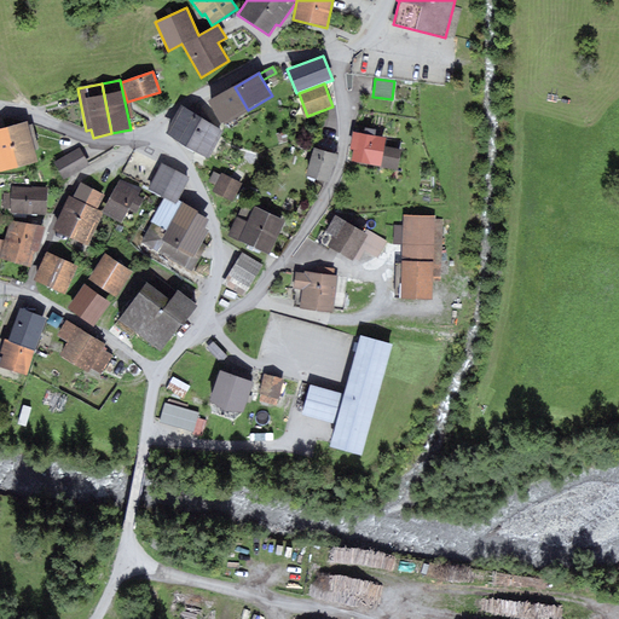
[(223,125),(248,110),(235,87),(208,102),(223,125)]
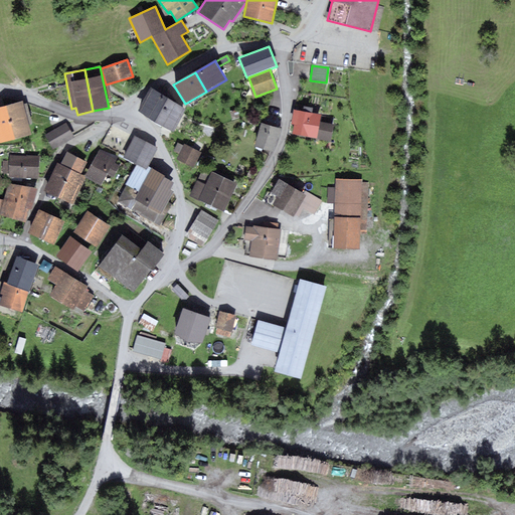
[(151,88),(149,91),(138,111),(173,133),(186,109),(153,89),(151,88)]
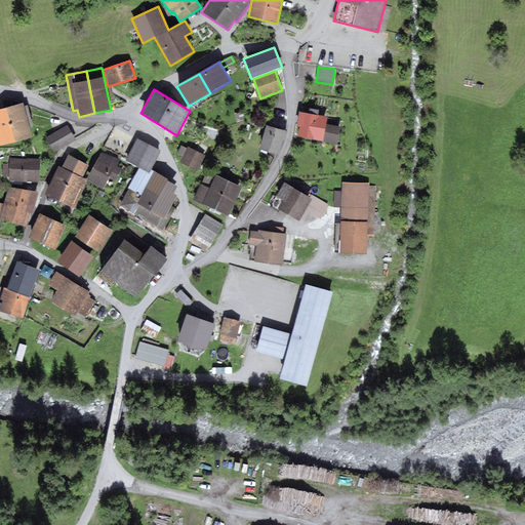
[(23,104),(0,109),(0,147),(32,138),(29,127),(24,107),(23,104)]
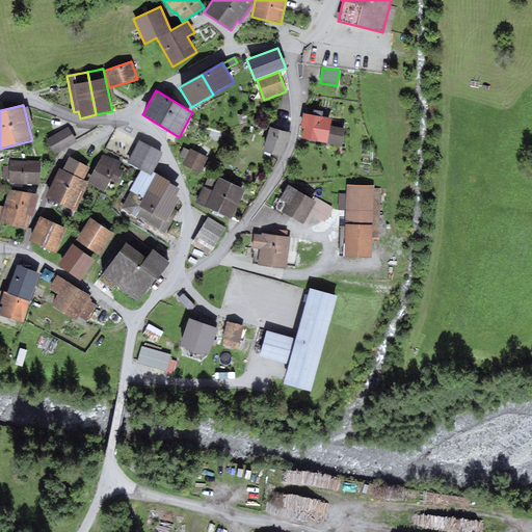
[(28,107),(24,108),(29,129),(33,128),(28,107)]
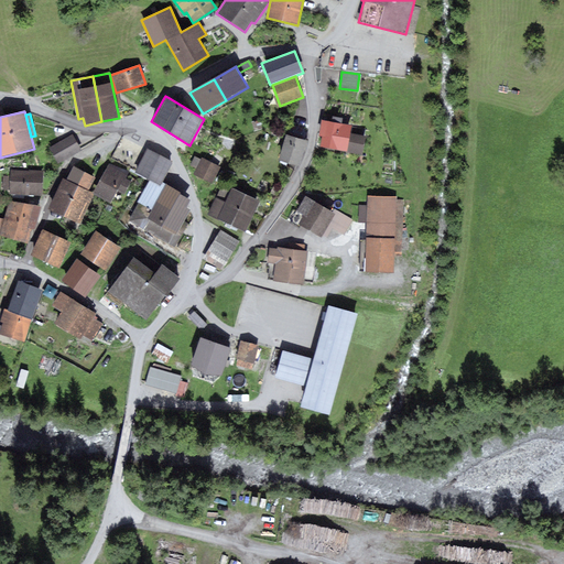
[(332,122),(321,120),(318,136),(322,137),(320,148),(347,153),(350,133),(351,126),(342,123),(332,122)]
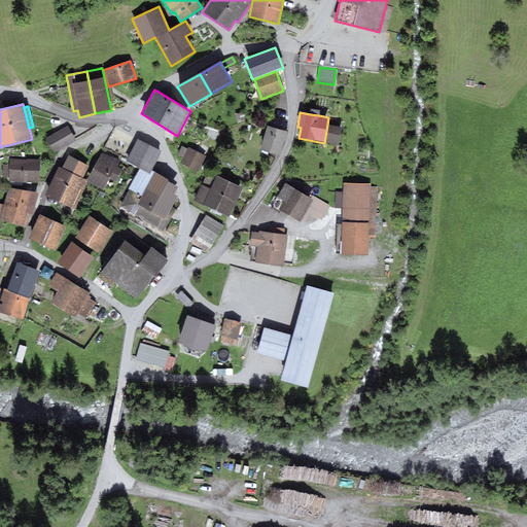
[(327,125),(324,143),(339,145),(343,127),(327,125)]
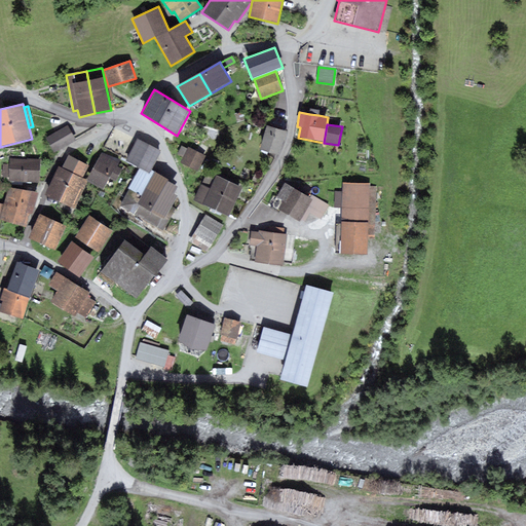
[(68,125),(45,138),(53,153),(76,141),(68,125)]
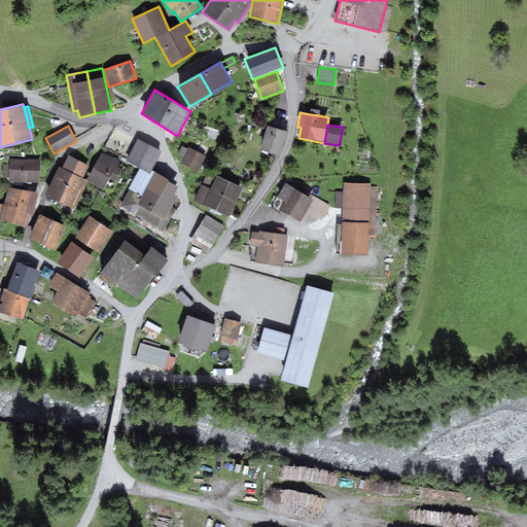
[(288,132),(268,126),(260,149),(280,155),(283,142),(285,142),(288,132)]
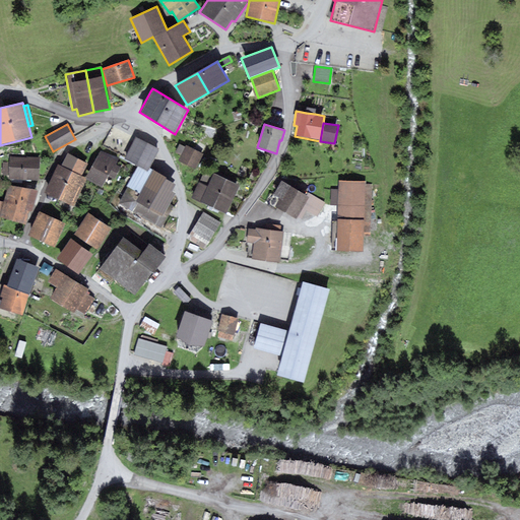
[(135,136),(124,159),(138,167),(147,172),(149,169),(159,149),(135,136)]
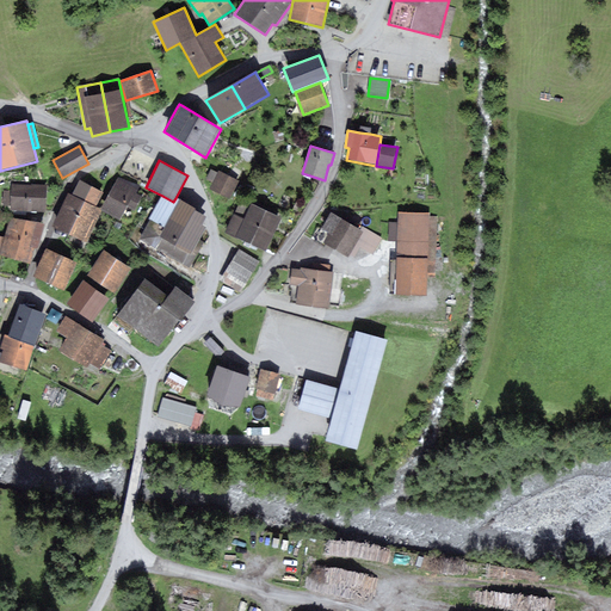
[(205,179),(213,183),(217,173),(210,170),(205,179)]
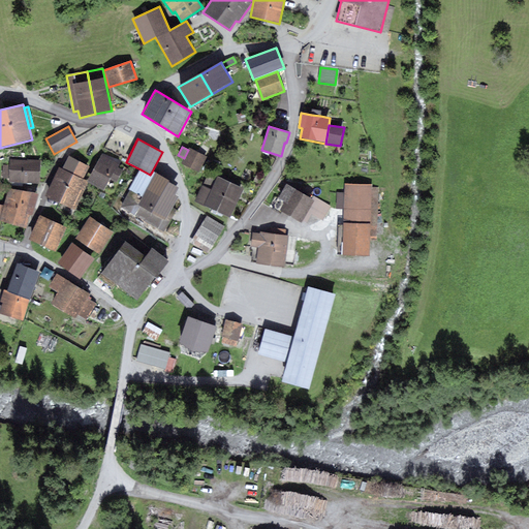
[(184,158),(181,164),(198,173),(207,157),(189,148),(188,150),(184,158)]
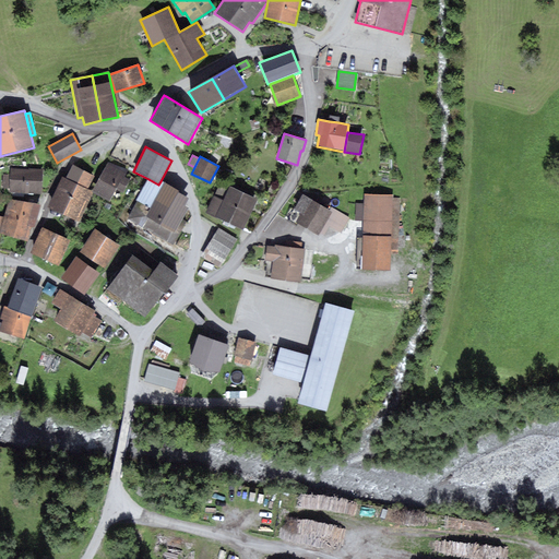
[(93,191),(92,192),(109,202),(116,189),(122,193),(129,180),(123,177),(128,169),(108,163),(93,191)]
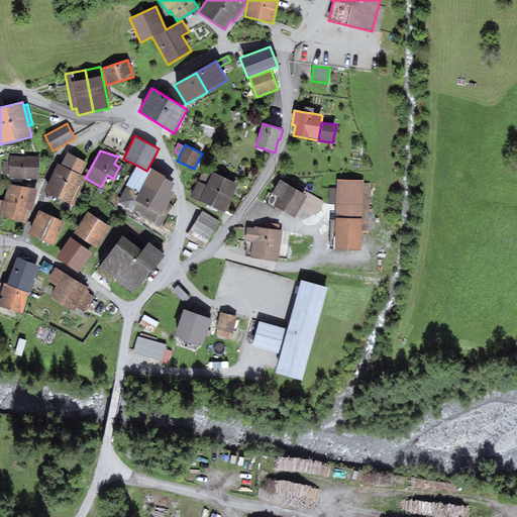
[(58,199),(78,158),(67,152),(61,165),(58,164),(44,192),(58,199)]
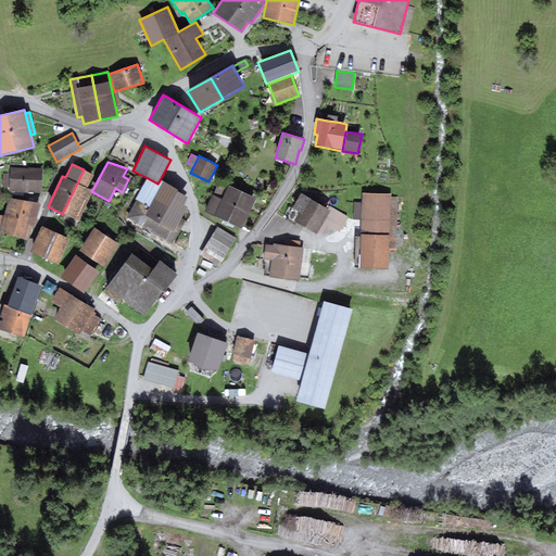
[(28,168),(10,167),(10,174),(9,188),(9,190),(41,192),(42,168),(28,167),(28,168)]
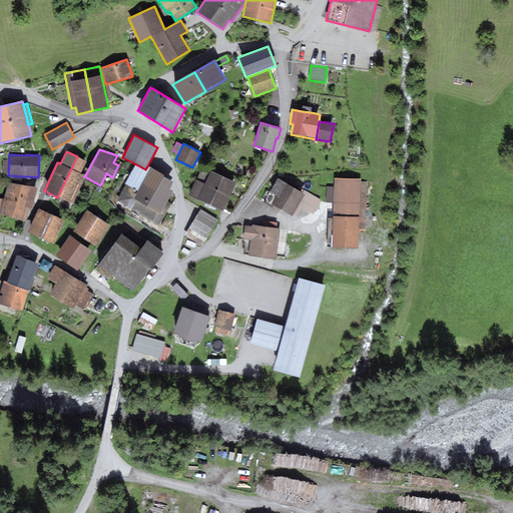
[(77,156),(57,197),(72,203),(84,176),(85,175),(80,173),(86,161),(77,156)]
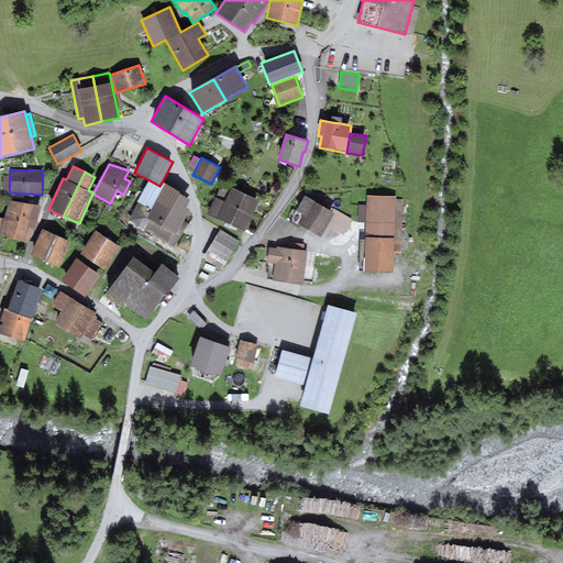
[(180,192),(162,183),(159,186),(150,180),(128,220),(175,246),(188,223),(184,221),(190,210),(186,207),(190,199),(179,194),(180,192)]
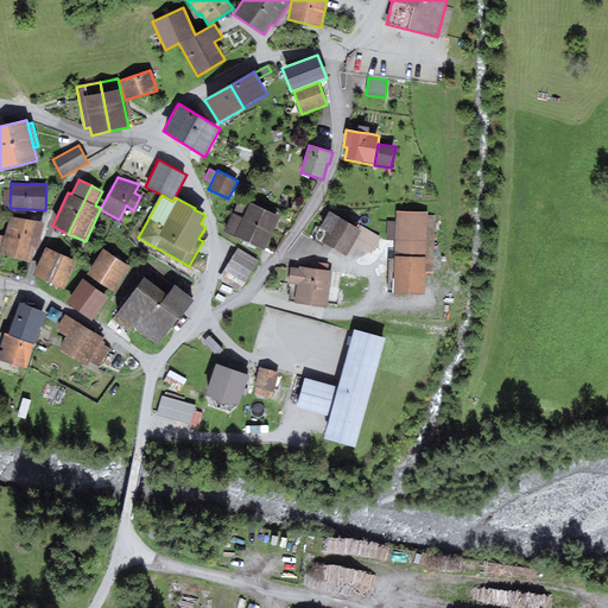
[(233,213),(225,232),(265,251),(280,216),(251,202),(244,217),(233,213)]
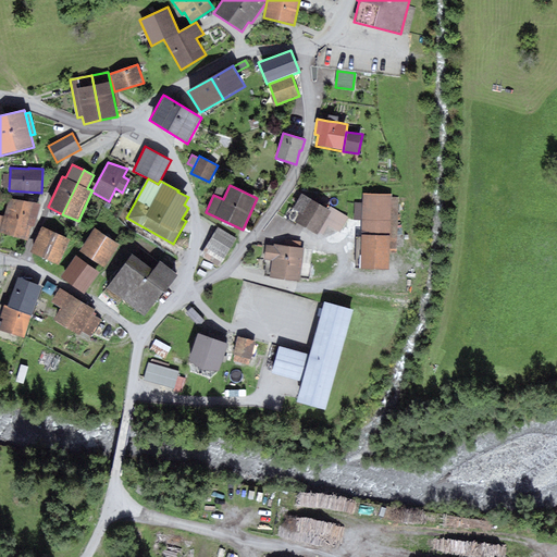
[(393,194),(363,193),(363,202),(356,202),(355,220),(362,220),(362,237),(356,237),(355,264),(361,264),(361,269),(390,270),(391,254),(397,254),(399,197),(393,197),(393,194)]
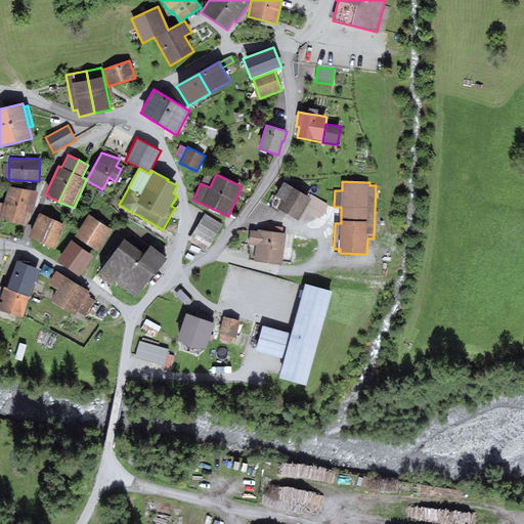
[(308,198),(284,182),(275,197),(281,200),(276,209),(297,221),(299,219),(311,200),(308,198)]
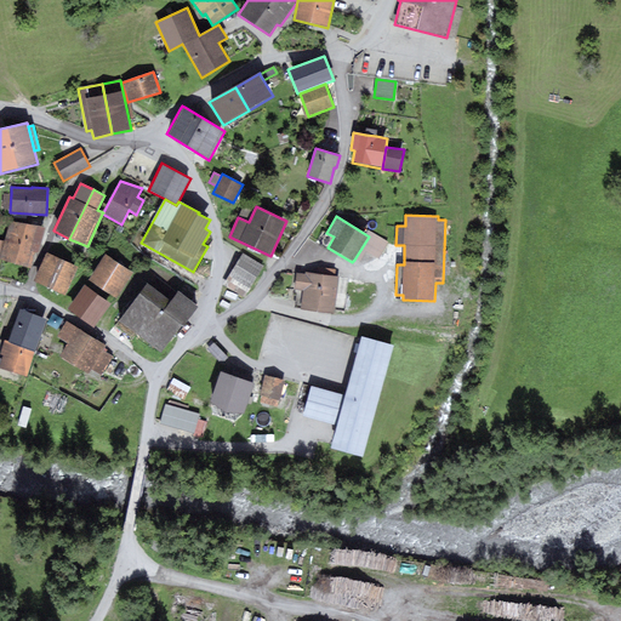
[(46,228),(11,221),(0,257),(0,258),(30,268),(35,251),(39,252),(46,228)]
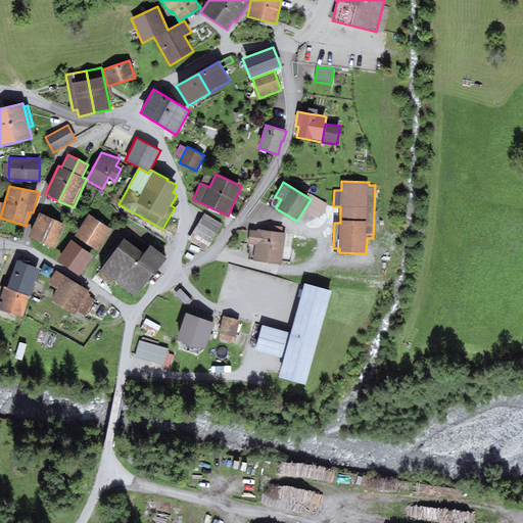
[(311,194),(307,197),(311,199),(298,219),(303,222),(308,212),(319,219),(328,204),(311,194)]
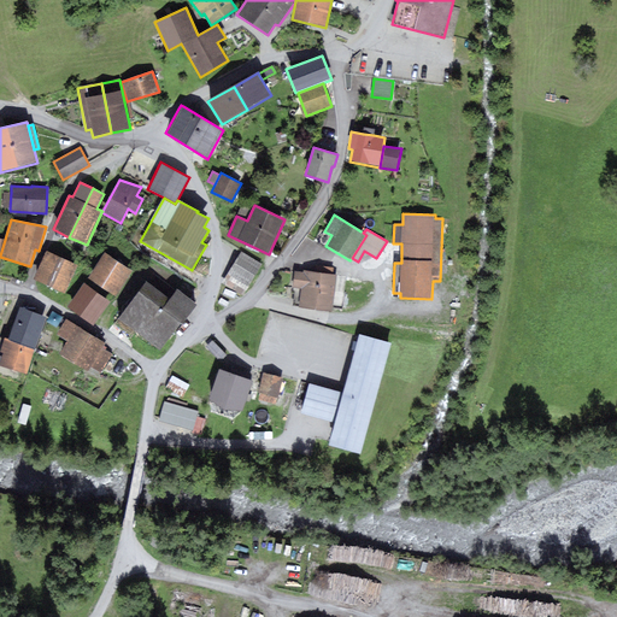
[(77,265),(46,251),(34,280),(64,293),(77,265)]
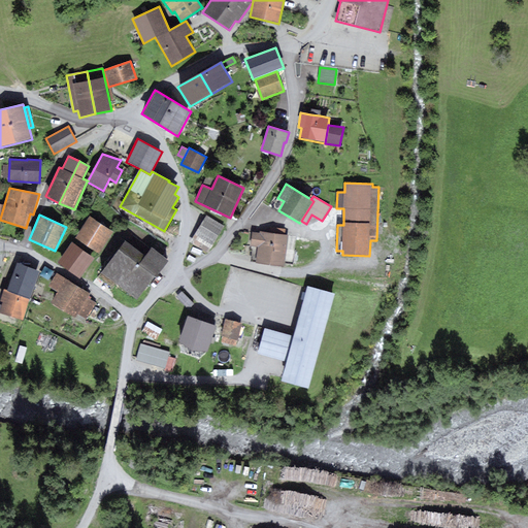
[(225,226),(206,215),(190,242),(207,254),(225,226)]
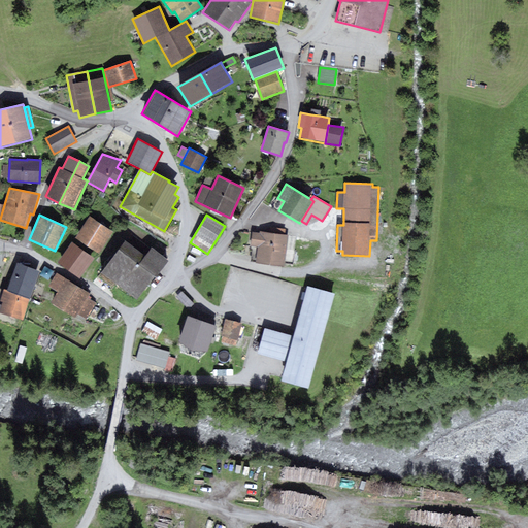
[(90,217),(74,238),(98,254),(112,232),(90,217)]
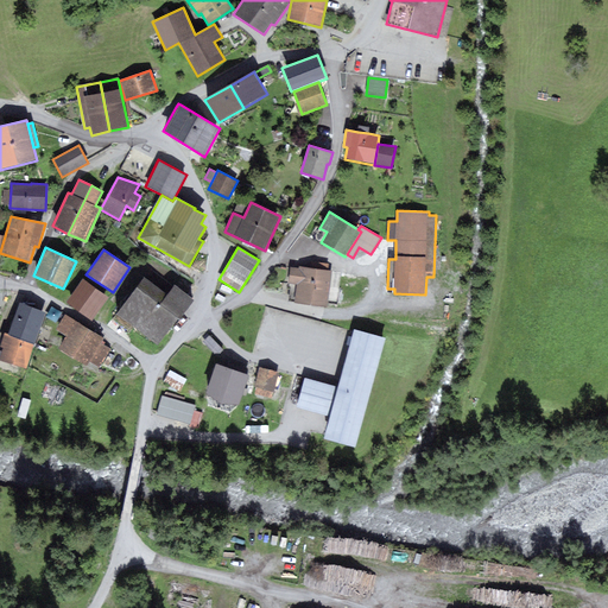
[(328,270),(310,267),(298,266),(298,268),(290,267),(287,283),(296,284),(293,303),(327,308),(331,270),(328,270)]
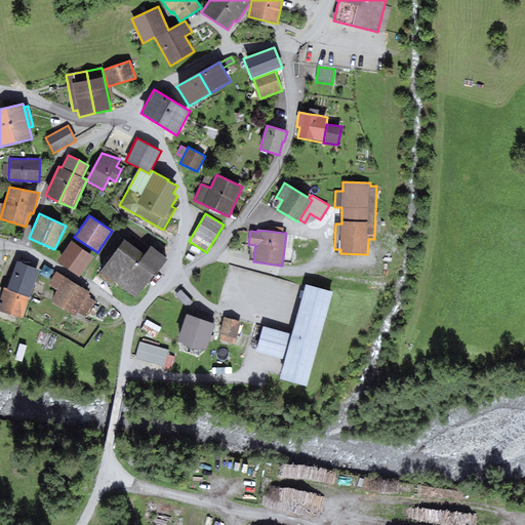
[(124,240),(101,272),(136,299),(167,259),(151,247),(145,255),(124,240)]
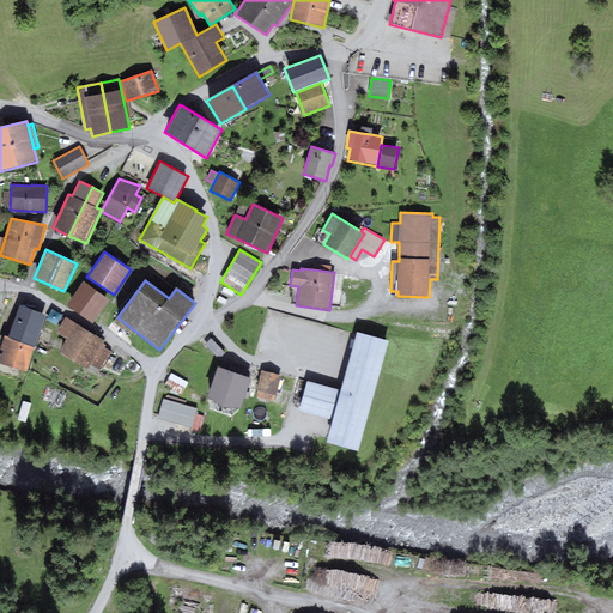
[(84,281),(67,305),(92,325),(110,301),(84,281)]
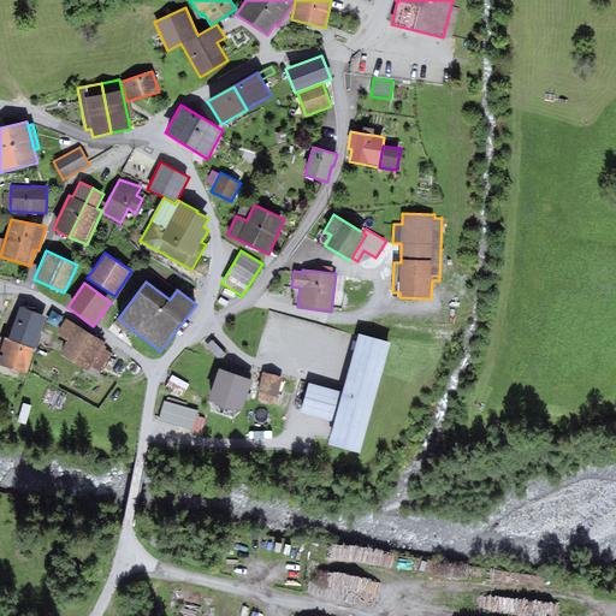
[(48,318),(21,307),(9,339),(35,349),(36,349),(48,318)]
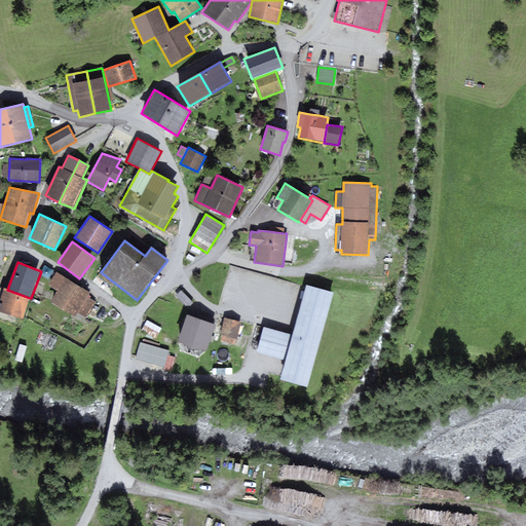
[(91,293),(55,271),(47,286),(58,292),(51,302),(75,316),(77,313),(85,318),(95,301),(88,297),(91,293)]
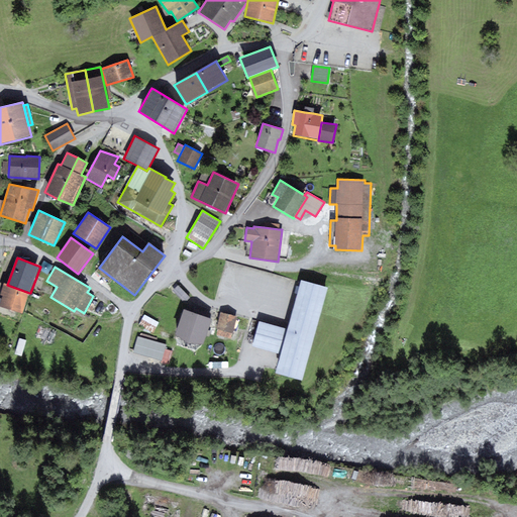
[(328,288),(301,281),(300,282),(288,325),(287,329),(259,321),(251,346),(280,354),(275,374),(302,381),(328,288)]
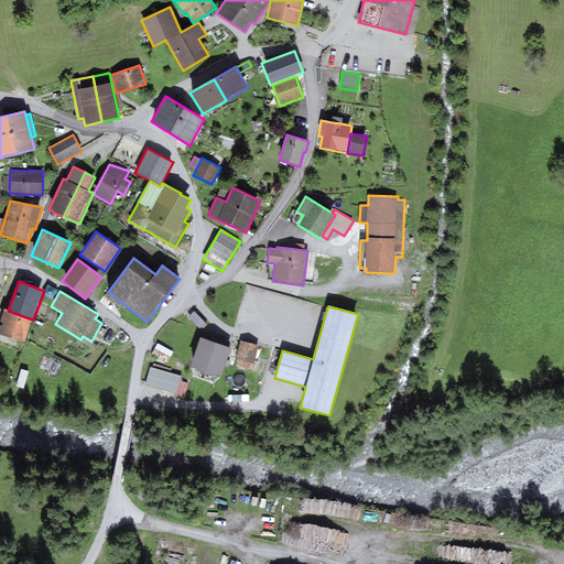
[(8,311),(4,310),(0,321),(0,322),(3,323),(0,331),(0,334),(24,343),(32,320),(8,311)]
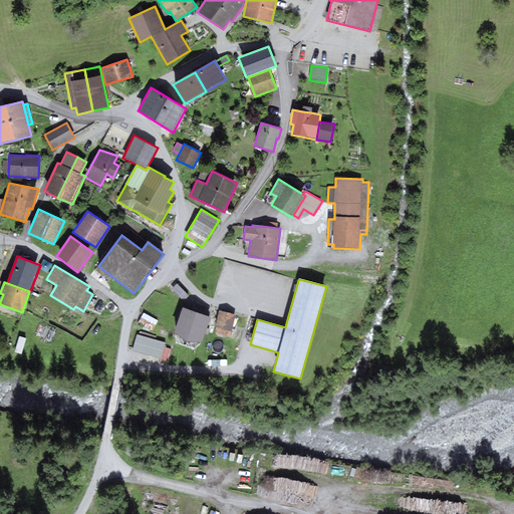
[(177,283),(172,289),(184,301),(189,295),(177,283)]
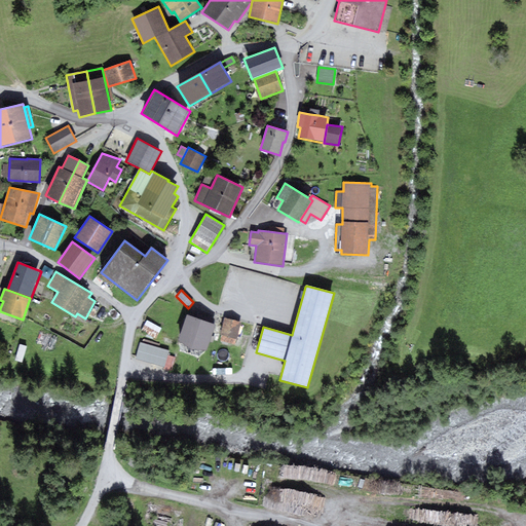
[(216,325),(187,315),(178,341),(191,349),(207,350),(216,325)]
